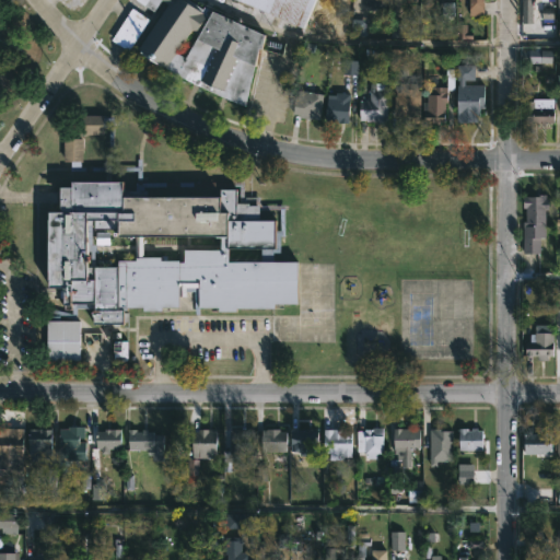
[(186,0),(200,8),(202,4),(264,33),(260,47),(257,47),(244,105),(196,84),(136,48),(165,3),(160,0),(158,0),(151,11),(135,0),(186,0)]
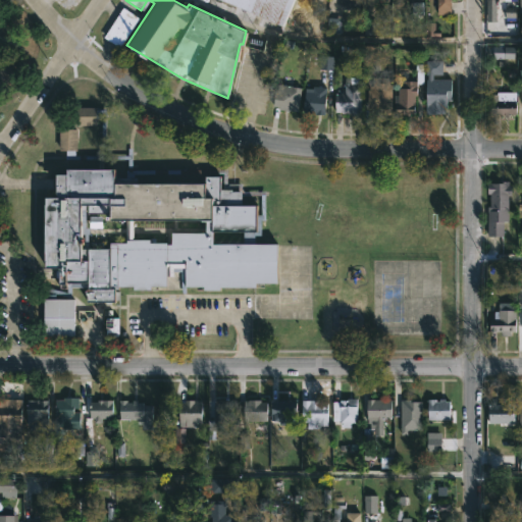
[(295,0),(284,24),(227,0),(295,0)]
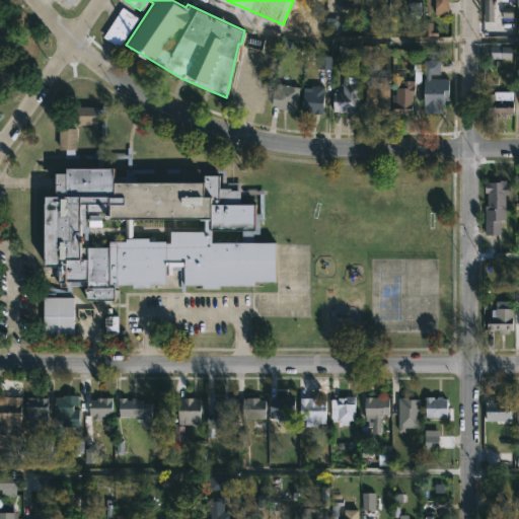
[(357,0),(357,7),(339,8),(338,0),(357,0)]
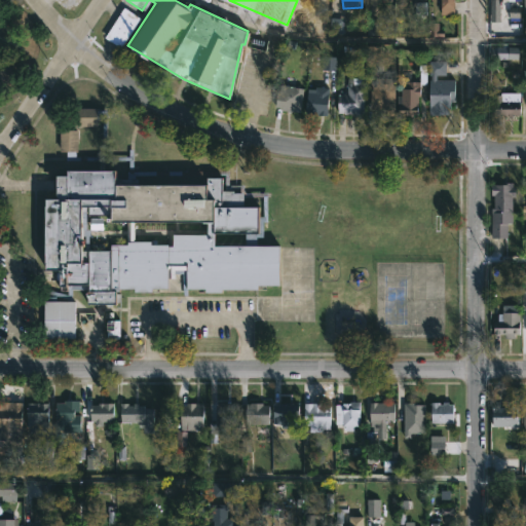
[(455,0),(455,14),(441,14),(441,0),(455,0)]
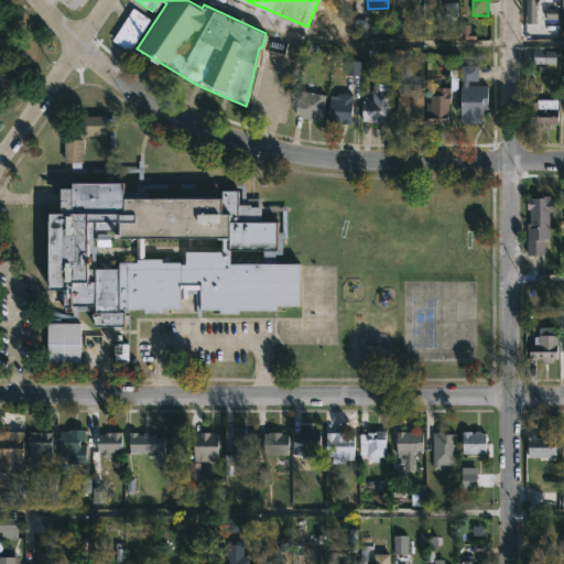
[(535,23),(535,0),(524,0),(524,23),(535,23)]
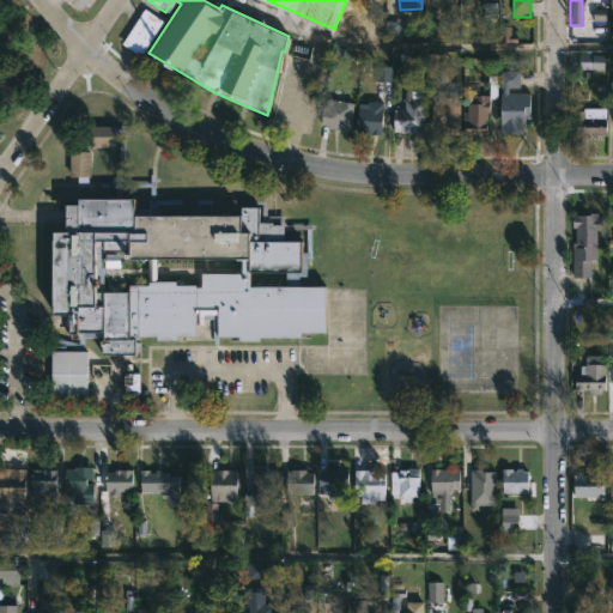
[(496,2),(483,2),(483,16),(496,16),(496,2)]
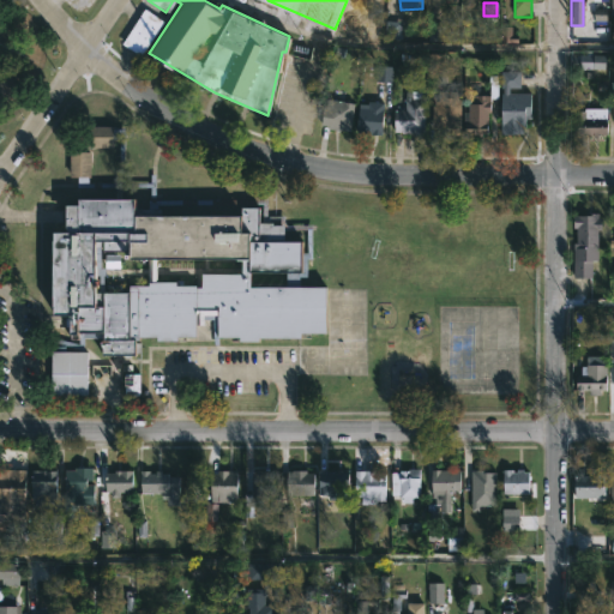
[(162,19),(139,55),(121,43),(125,36),(144,7),(162,19)]
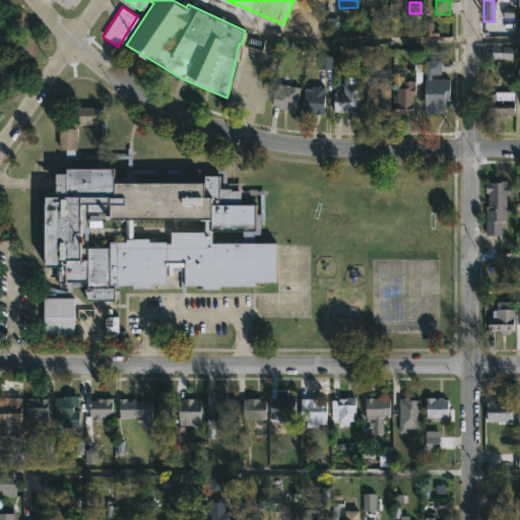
[(376,22),(363,22),(363,35),(376,35),(376,22)]
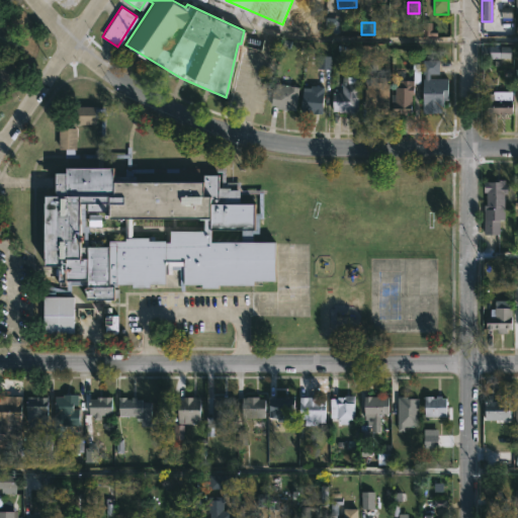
[(374,46),(361,46),(361,50),(364,50),(363,59),(374,59),(374,46)]
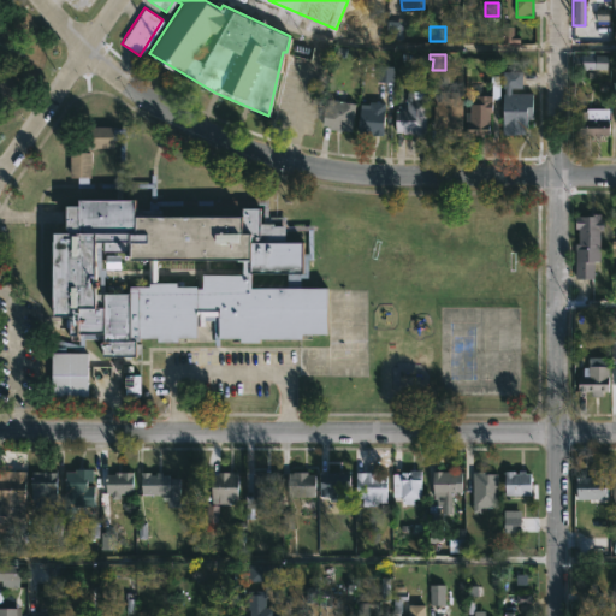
[(606,70),(608,55),(582,55),(582,70),(606,70)]
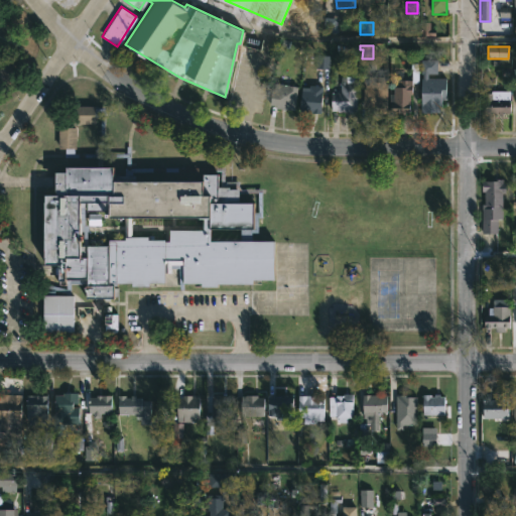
[(329,56),(315,55),(315,69),(329,70),(329,56)]
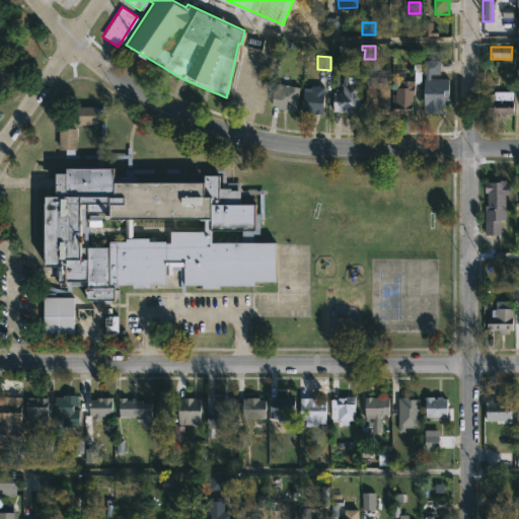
[(431,74),(431,78),(450,79),(449,99),(445,99),(445,107),(443,107),(443,112),(424,113),(425,79),(426,79),(426,74),(424,74),(424,60),(440,60),(440,74),(431,74)]
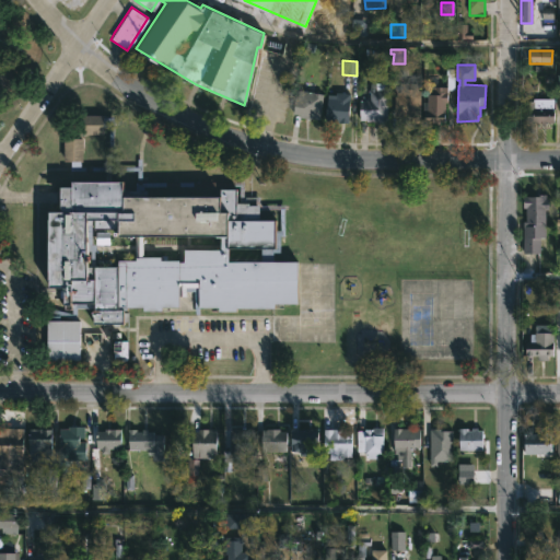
[(454,68),(454,88),(447,88),(447,102),(445,102),(445,121),(424,121),(424,112),(428,112),(428,86),(445,86),(445,68),(454,68)]
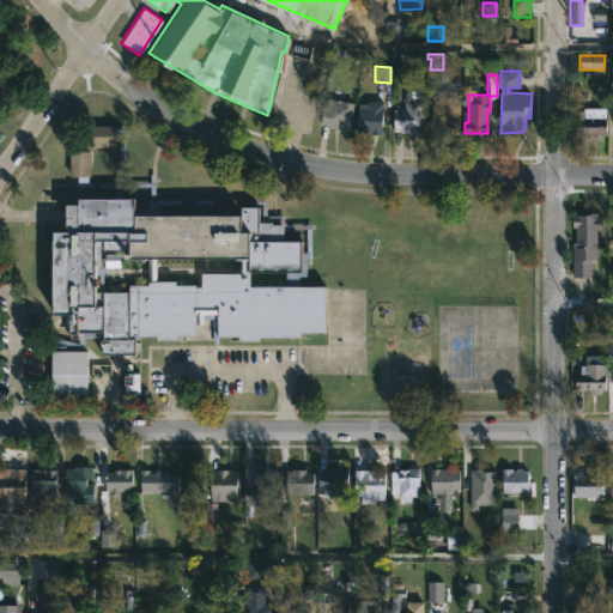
[(354,102),(350,132),(327,128),(327,126),(320,125),(322,111),(326,113),(329,90),(344,91),(343,101),(354,102)]
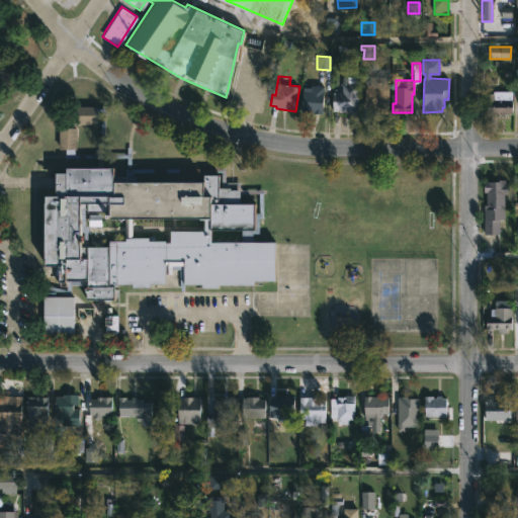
[(357,77),(357,113),(333,111),(333,93),(342,93),(342,76),(357,77)]
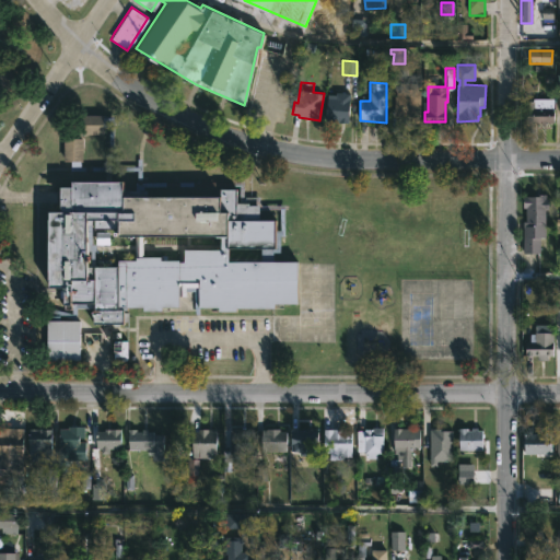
[(420,82),(419,124),(400,124),(400,118),(394,118),(395,92),(400,92),(400,82),(420,82)]
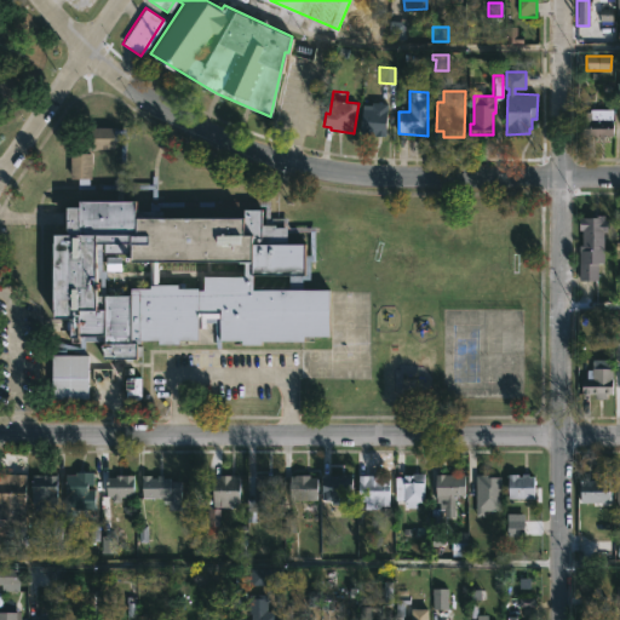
[(388,103),(385,137),(361,133),(363,104),(371,104),(372,102),(388,103)]
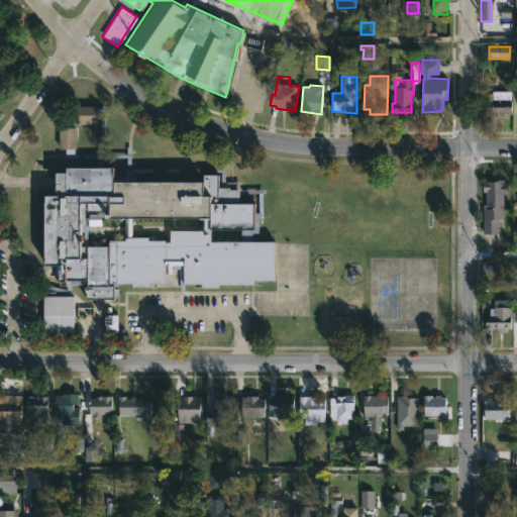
[(511,93),(511,112),(504,112),(504,116),(500,115),(500,113),(480,112),(481,95),(486,95),(487,93),(511,93)]
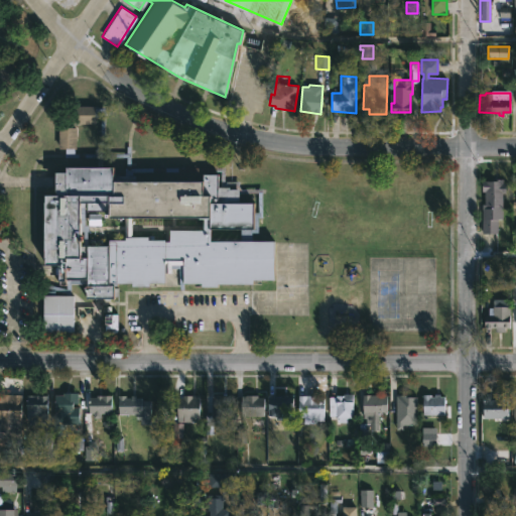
[(93,106),(93,108),(103,108),(103,153),(124,153),(124,146),(128,146),(128,167),(223,168),(223,181),(237,181),(237,189),(260,189),(260,218),(256,218),(256,233),(250,233),(250,241),(273,241),(272,280),(252,279),(252,284),(217,284),(217,287),(197,287),(197,283),(182,283),(180,283),(180,289),(177,289),(177,269),(169,269),(169,273),(163,273),(163,283),(145,283),(145,287),(129,287),(129,283),(115,283),(115,287),(116,288),(116,299),(108,299),(108,302),(103,302),(103,298),(84,298),(84,284),(69,284),(69,295),(72,295),(71,336),(58,336),(58,333),(41,333),(41,286),(65,286),(65,285),(57,285),(57,265),(43,265),(44,195),(54,195),(54,187),(51,187),(51,174),(54,174),(54,171),(65,171),(65,166),(94,167),(94,157),(62,157),(62,148),(55,148),(55,127),(74,127),(74,148),(72,148),(72,153),(97,153),(98,118),(94,118),(94,124),(72,123),(72,106),(93,106)]
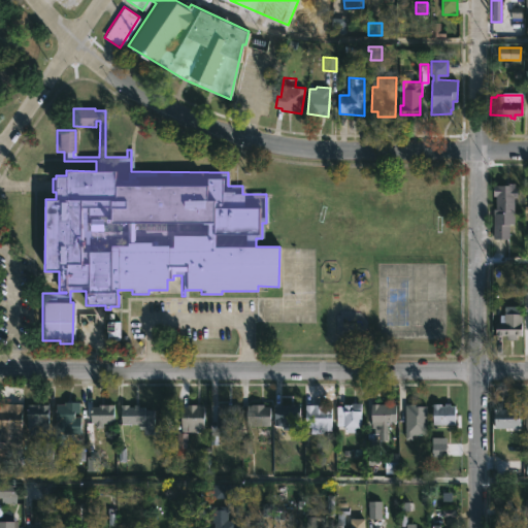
[(515,183),(515,188),(518,188),(518,197),(515,197),(515,231),(508,230),(508,238),(493,238),(494,212),(496,212),(496,196),(494,196),(494,188),(496,188),(496,185),(507,185),(507,183),(515,183)]
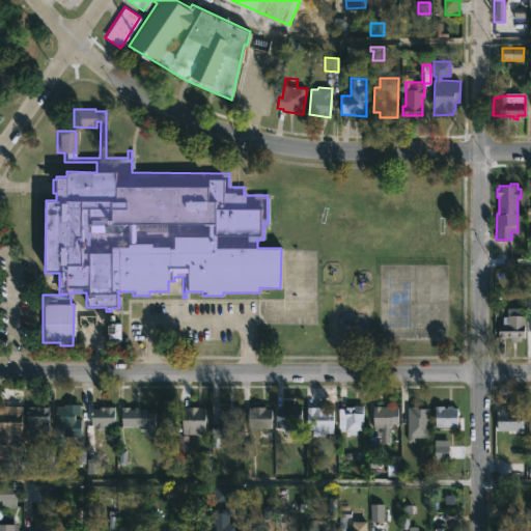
[(524,311),(524,315),(525,315),(525,337),(520,337),(520,341),(510,341),(510,337),(500,337),(500,324),(507,325),(508,310),(524,311)]
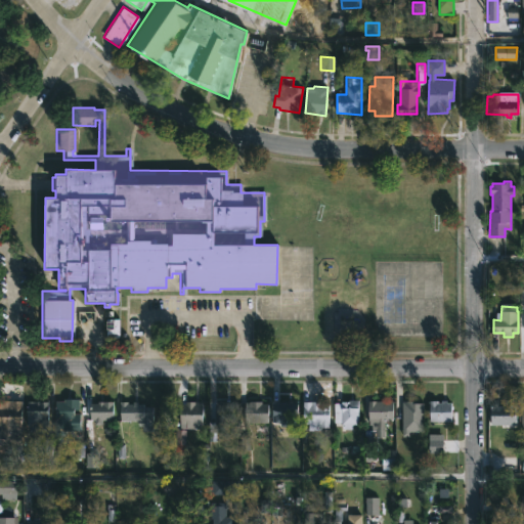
[(119,319),(106,319),(106,338),(119,338),(119,319)]
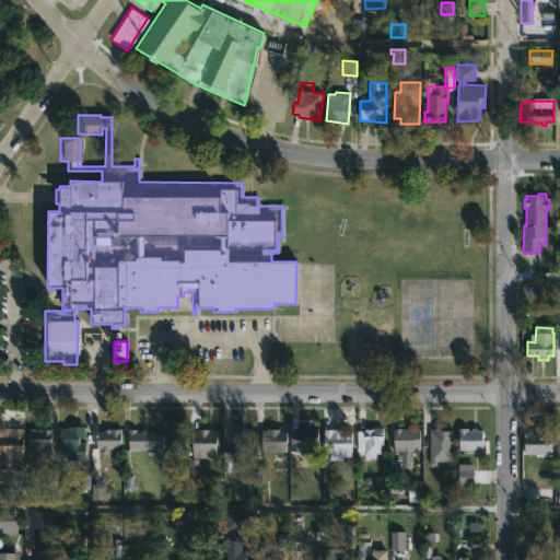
[(452,422),(452,428),(455,428),(455,446),(431,447),(431,429),(432,429),(432,423),(452,422)]
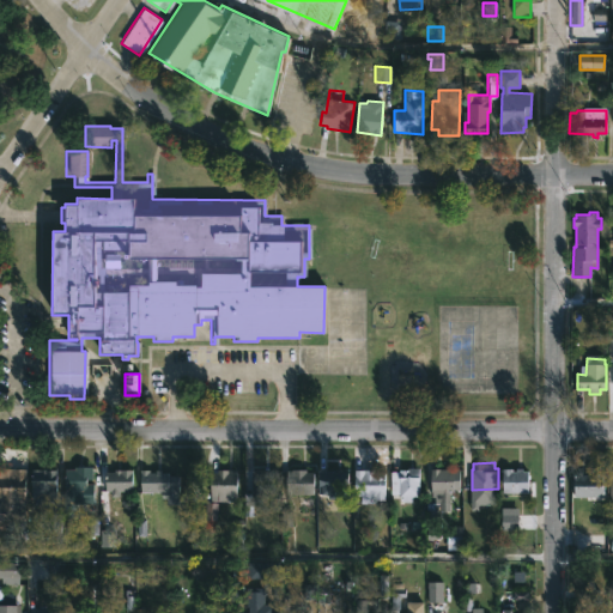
[(86,474),(86,491),(93,491),(93,504),(76,504),(76,509),(65,509),(65,469),(74,469),(74,467),(92,467),(92,474),(86,474)]
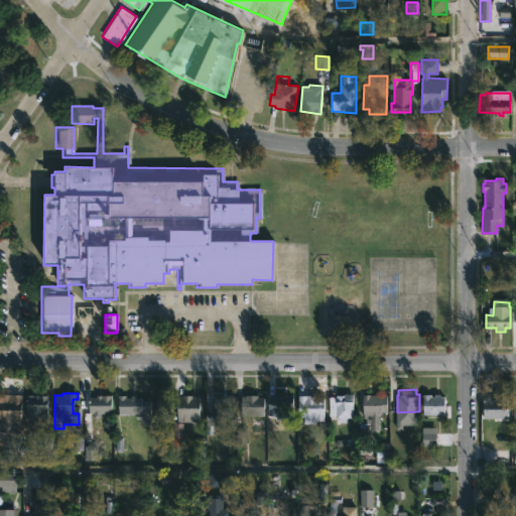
[(353,394),(353,418),(347,418),(347,422),(336,422),(336,411),(329,411),(330,396),(344,395),(344,394),(353,394)]
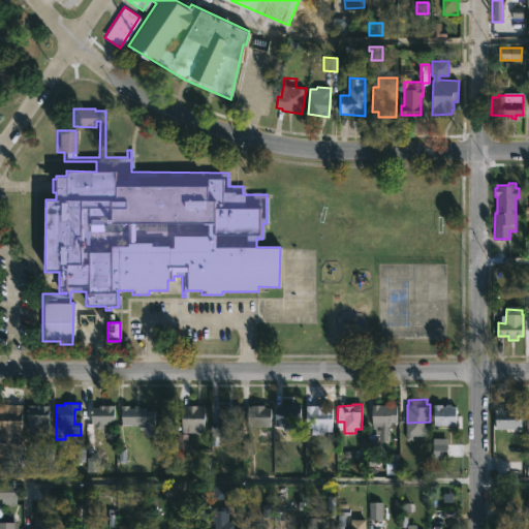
[(452,404),(452,406),(457,406),(456,426),(434,426),(434,404),(442,405),(442,406),(445,406),(445,404),(452,404)]
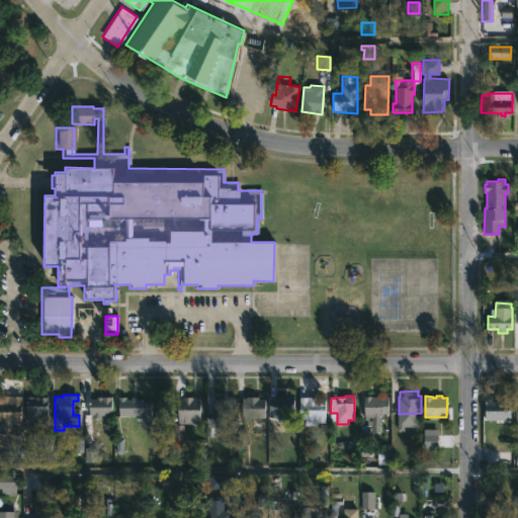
[(20,417),(20,440),(0,440),(0,397),(20,397),(20,417)]
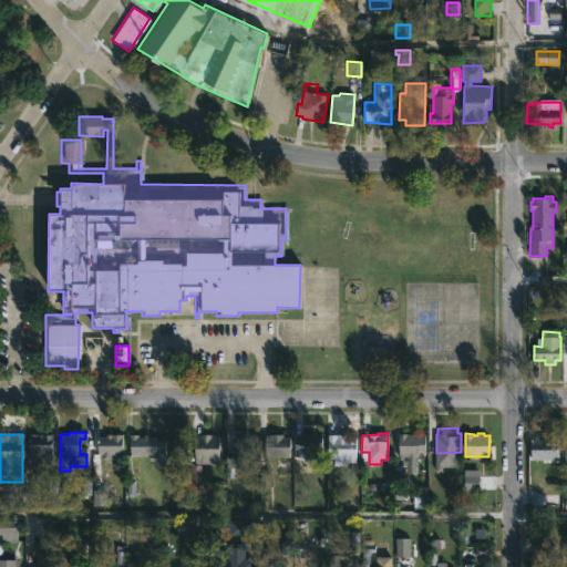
[(47,462),(47,467),(43,467),(43,470),(34,470),(35,466),(31,466),(31,462),(29,462),(29,434),(52,434),(51,462),(47,462)]
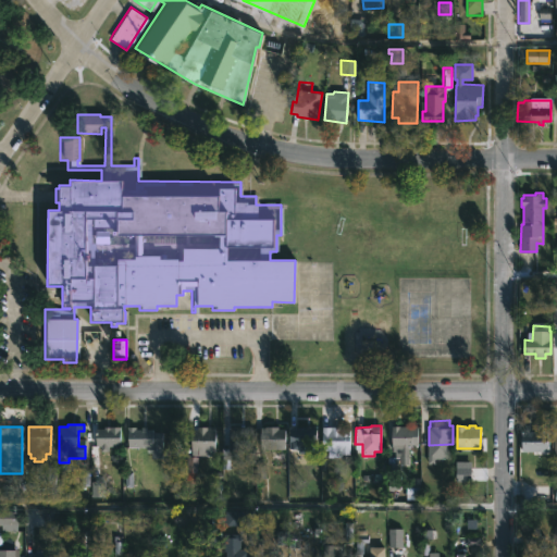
[(108,446),(108,452),(100,452),(100,446),(96,446),(96,429),(104,429),(104,426),(121,428),(120,446),(108,446)]
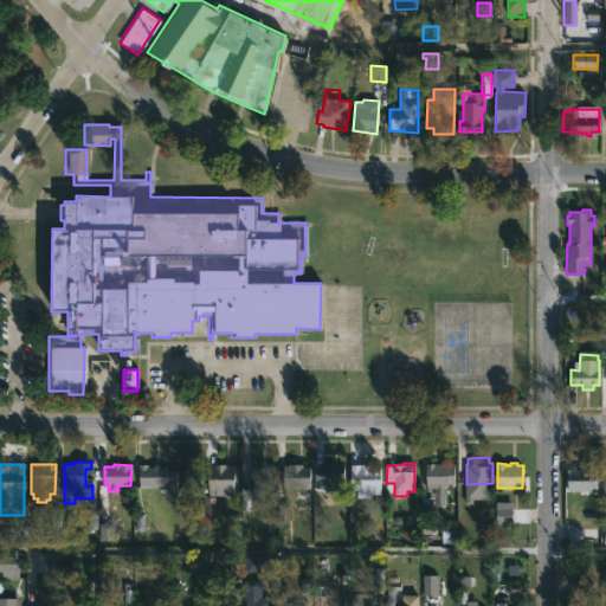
[(229,465),(229,468),(234,468),(234,492),(232,492),(232,496),(214,496),(214,494),(208,494),(208,466),(214,466),(214,464),(229,465)]
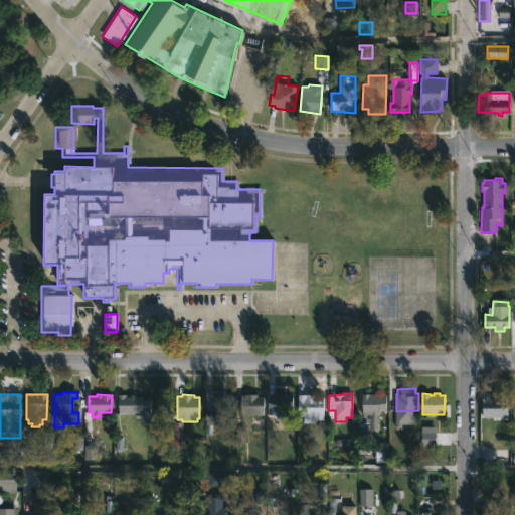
[(227,394),(234,395),(234,417),(211,417),(211,394),(227,394)]
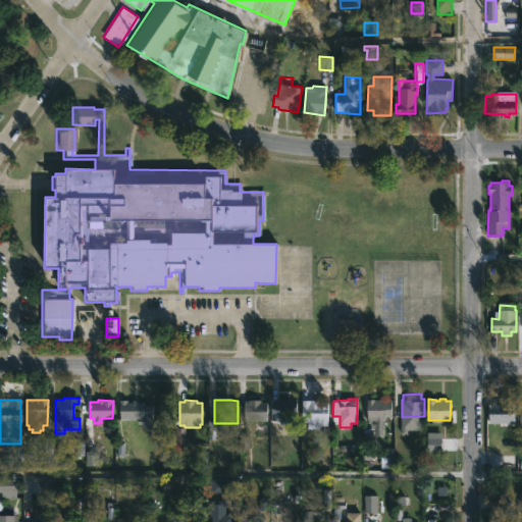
[(261,400),(261,402),(267,402),(267,422),(244,421),(245,401),(261,400)]
